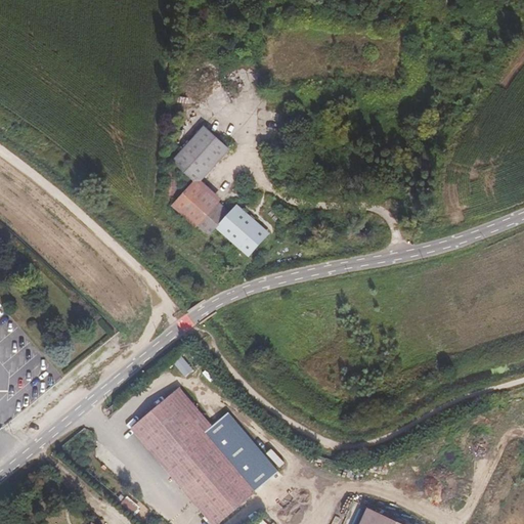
[(176,155),(197,175),(177,195),(179,177),(175,177),(175,170),(168,170),(164,207),(170,207),(172,199),(174,199),(208,233),(217,223),(246,251),(263,231),(233,202),(228,206),(198,175),(227,143),(208,123),(176,155)]
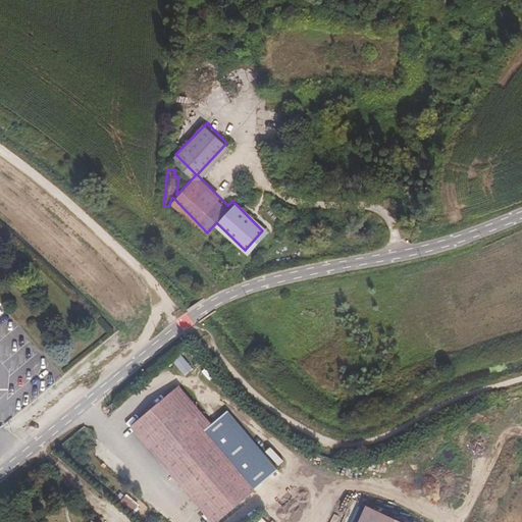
[(178,388),(169,397),(132,426),(214,521),(216,521),(279,466),(228,407),(209,422),(178,388)]
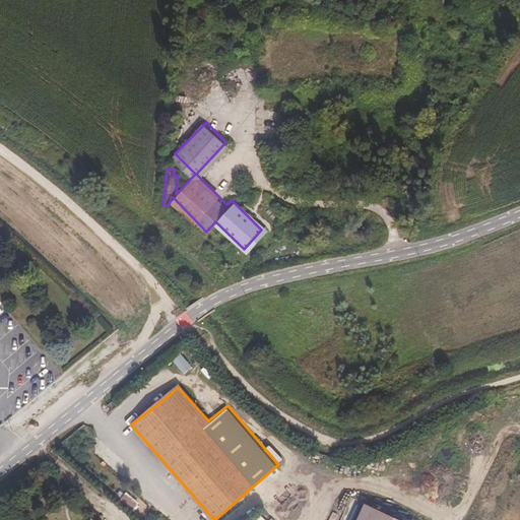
[(363,469),(353,465),(348,474),(358,479),(363,469)]
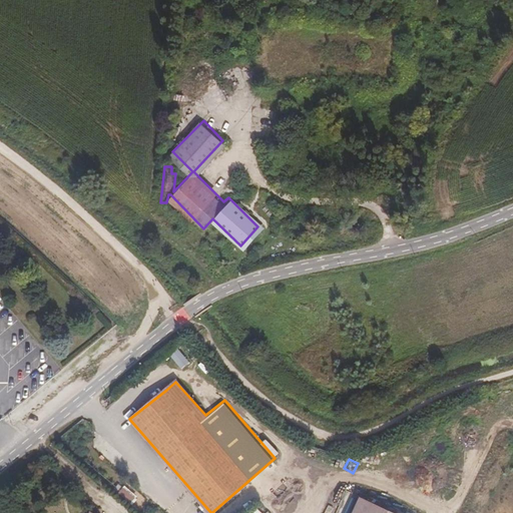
[(277,483),(289,484),(291,465),(280,463),(277,483)]
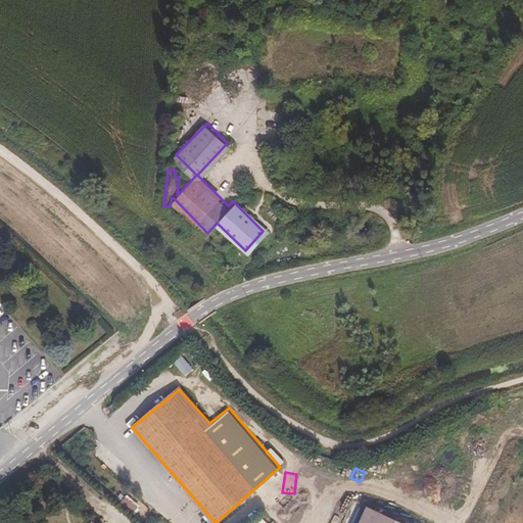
[(405,522),(366,505),(357,522),(405,522)]
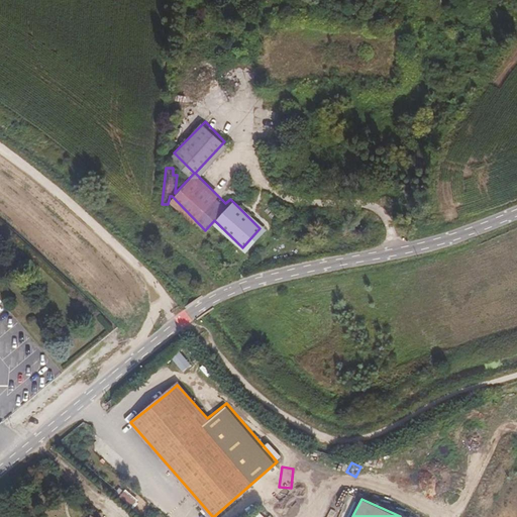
All buildings are outlined.
